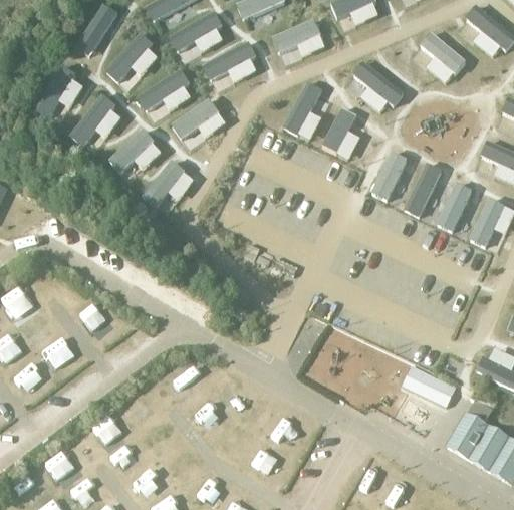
[(155,0),(145,6),(153,20),(190,0),(155,0)]
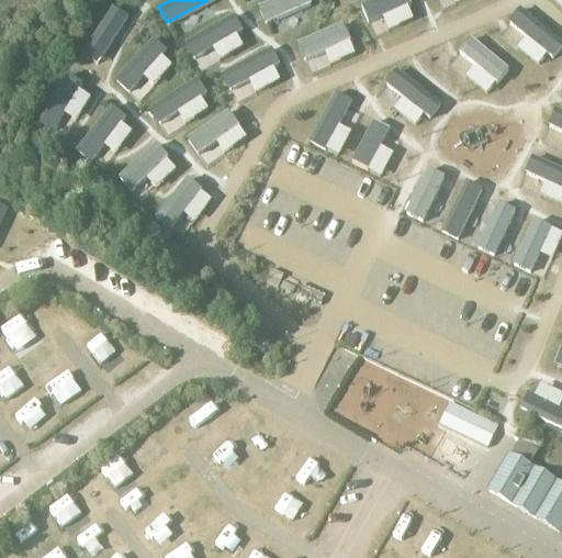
[(266,0),(259,3),(266,21),(312,1),(311,0),(266,0)]
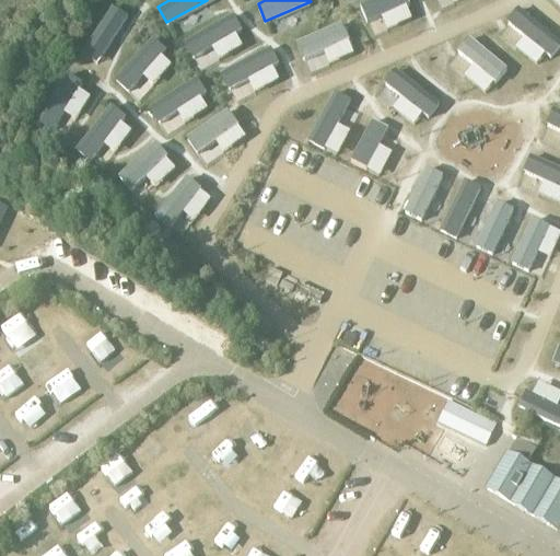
[(362,0),(359,1),(366,19),(409,1),(409,0),(362,0)]
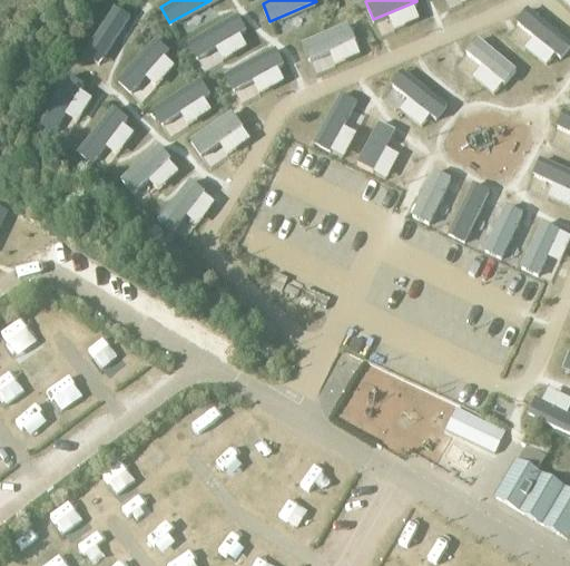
[(129,13),(114,3),(82,52),(98,62),(129,13)]
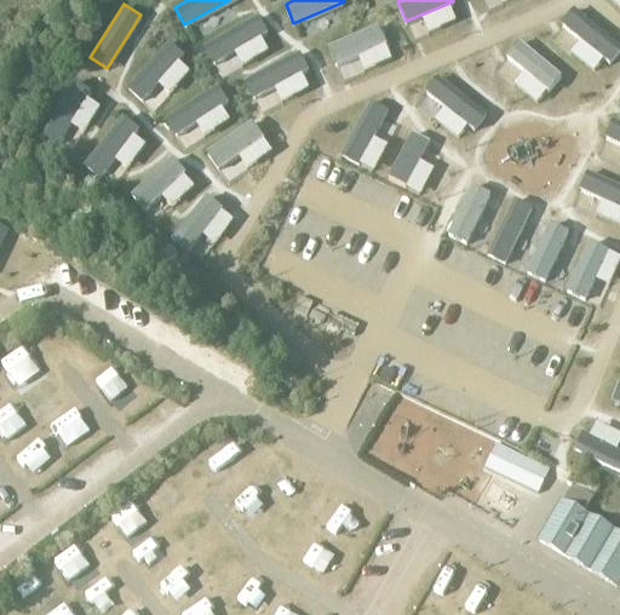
[(619,42),(573,5),(562,18),(612,58),(619,46),(619,42)]
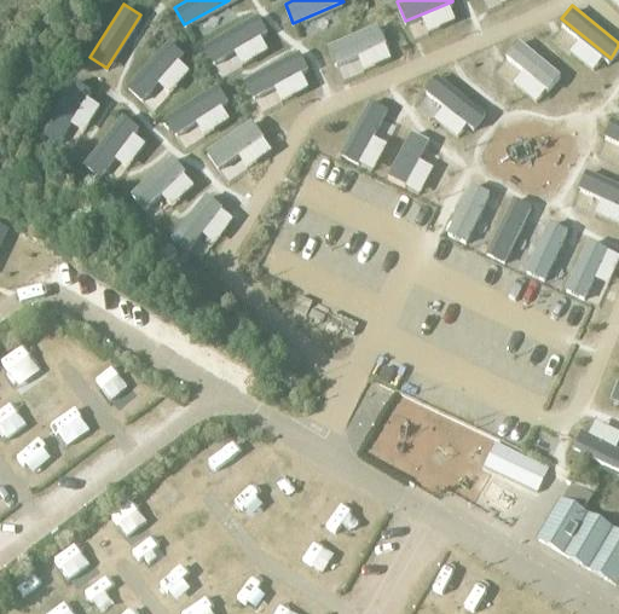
[(267,29),(258,12),(202,42),(212,61),(267,29)]
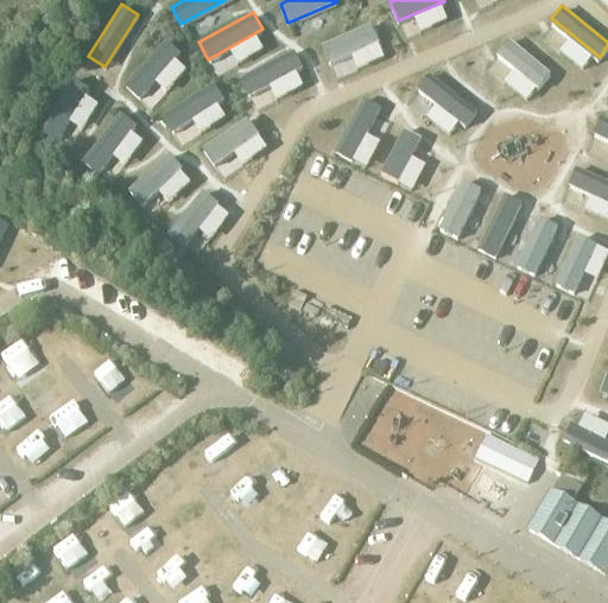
[(371,20),(321,43),(328,62),(379,39),(371,20)]
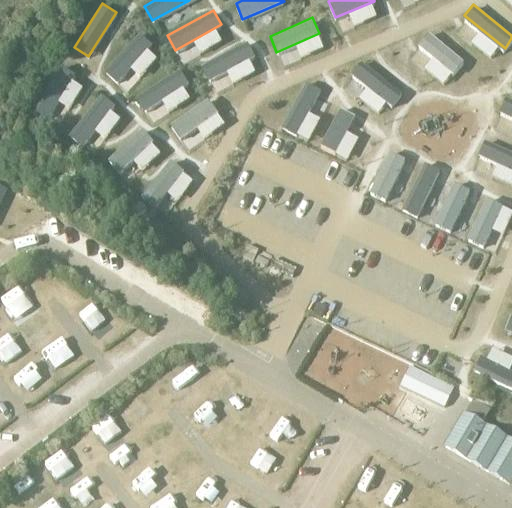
[(463,60),(429,30),(418,44),(452,73),(463,60)]
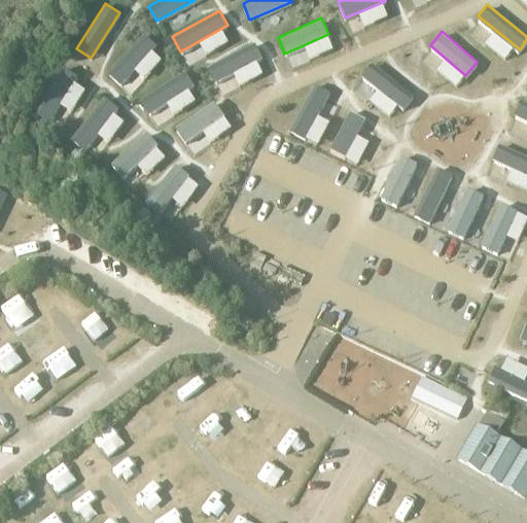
[(144,33),(108,72),(120,83),(156,44),(144,33)]
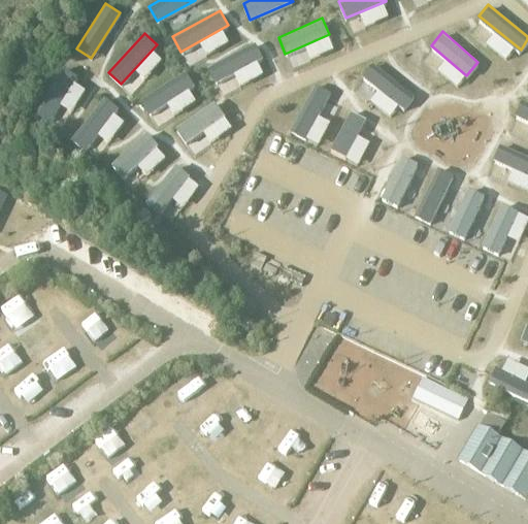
[(255,41),(208,66),(216,82),(263,57),(255,41)]
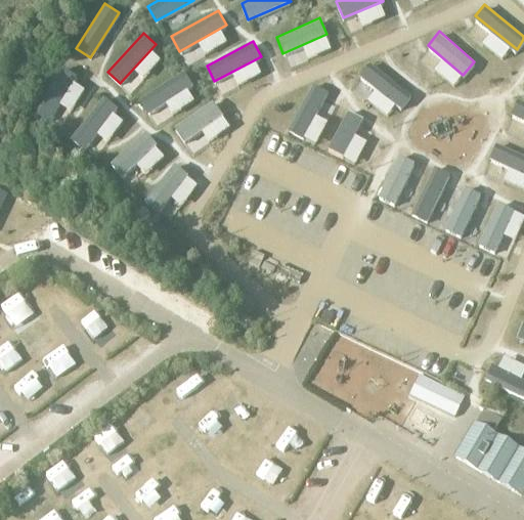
[(410,93),(368,61),(358,75),(400,106),(410,93)]
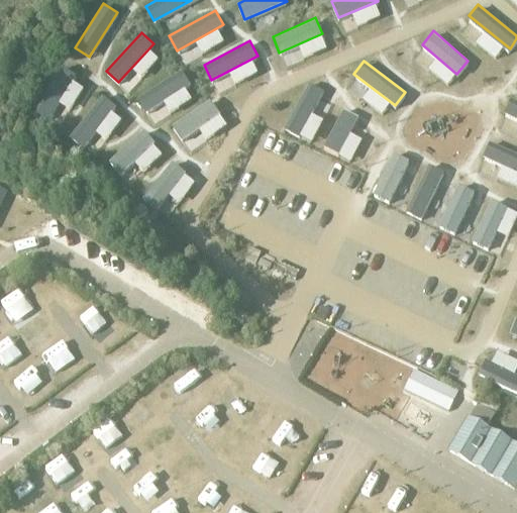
[(47,117),(77,74),(63,65),(33,107),(47,117)]
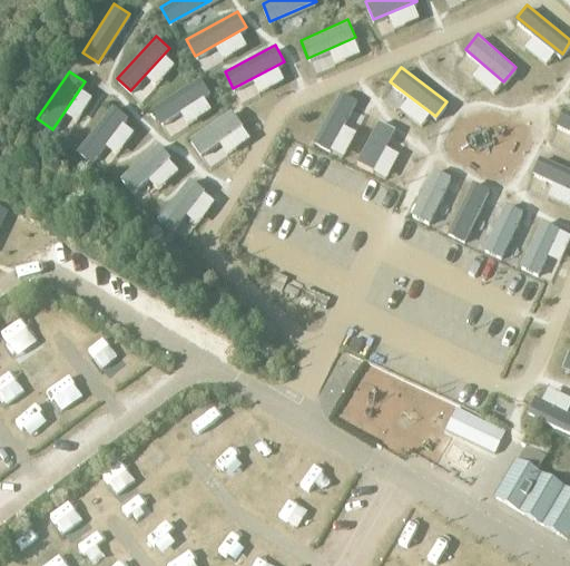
[(209,90),(199,75),(151,106),(161,122),(209,90)]
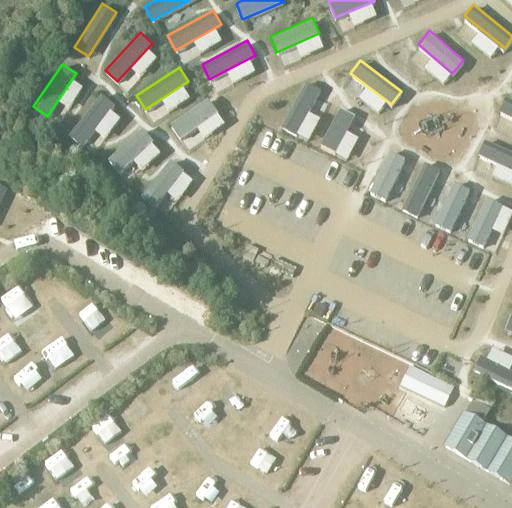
[(320,88),(305,80),(280,127),(295,135),(320,88)]
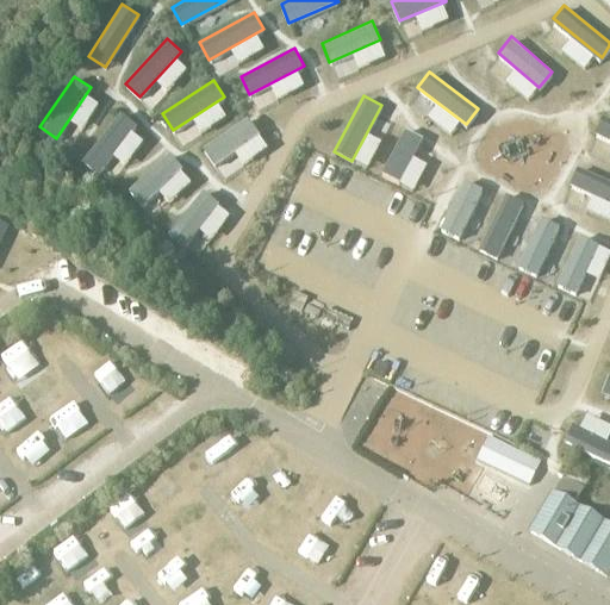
[(136,124),(120,112),(83,161),(99,173),(136,124)]
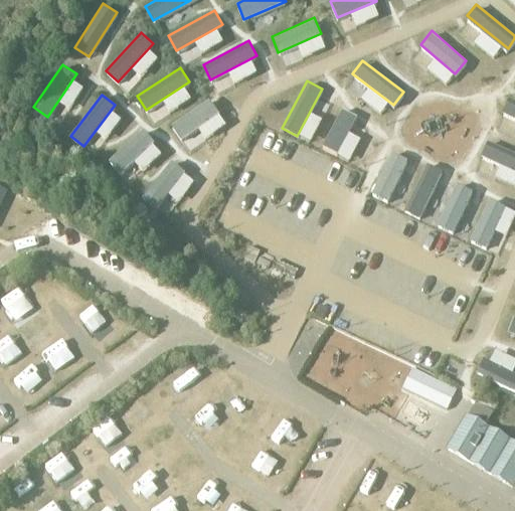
[(514,98),(508,95),(501,109),(514,115),(514,98)]
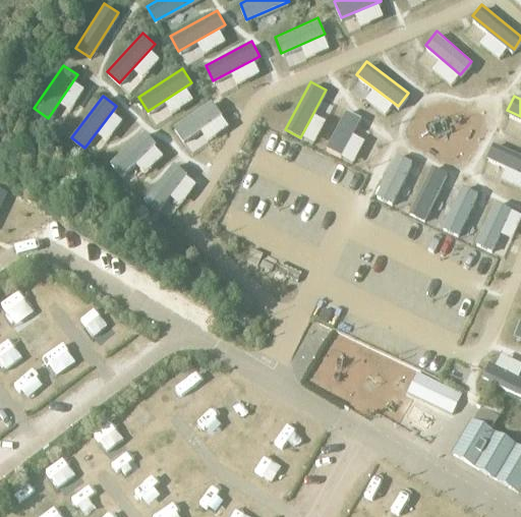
[(222,113),(212,99),(172,125),(182,139),(222,113)]
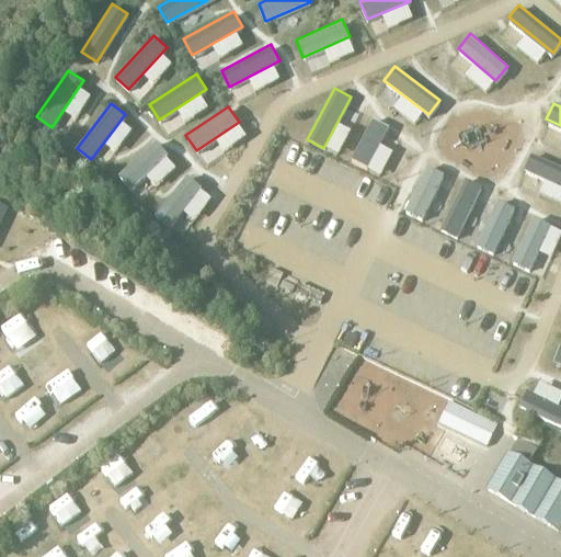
[(388,125),(374,117),(353,159),(367,167),(388,125)]
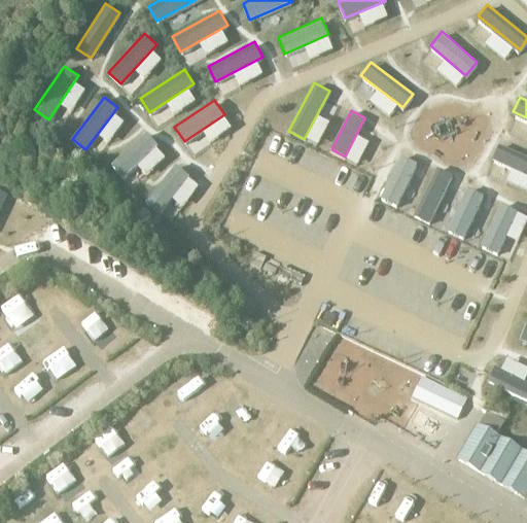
[(157,144),(146,132),(111,165),(123,177),(157,144)]
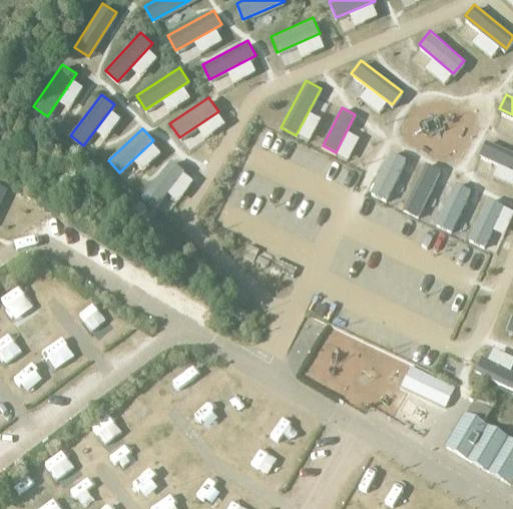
[(512,151),(485,139),(478,154),(512,169),(512,151)]
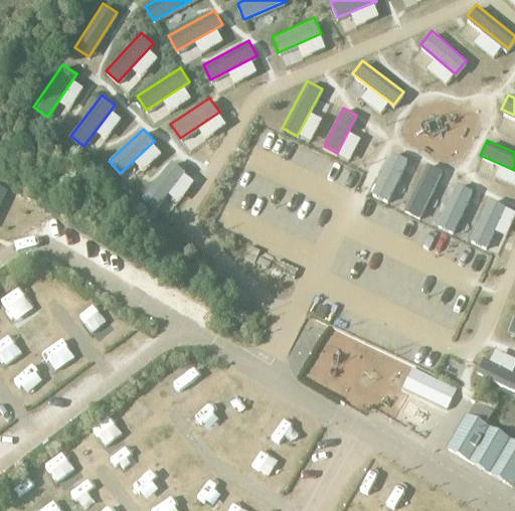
[(405,159),(391,152),(371,193),(385,200),(405,159)]
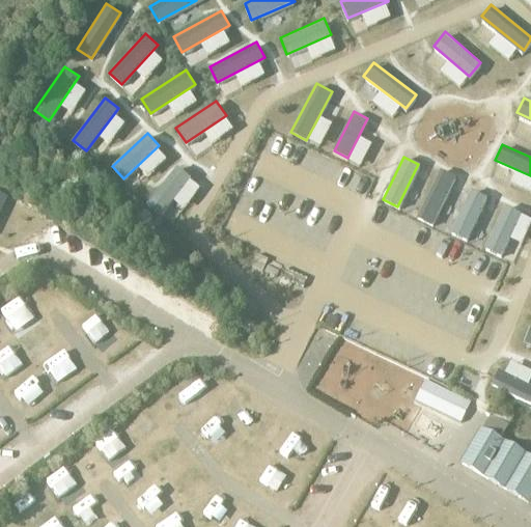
[(190,175),(176,165),(148,202),(161,213),(190,175)]
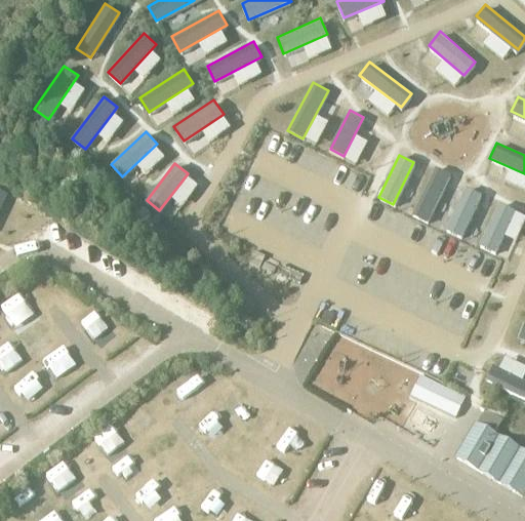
[(450,172),(436,166),(413,212),(428,219),(450,172)]
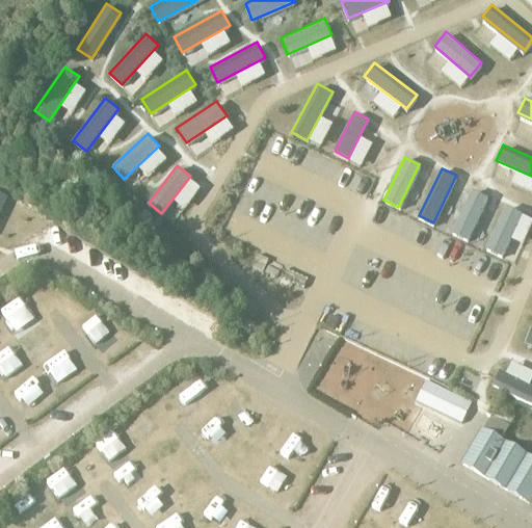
[(486,196),(472,189),(451,232),(467,239),(486,196)]
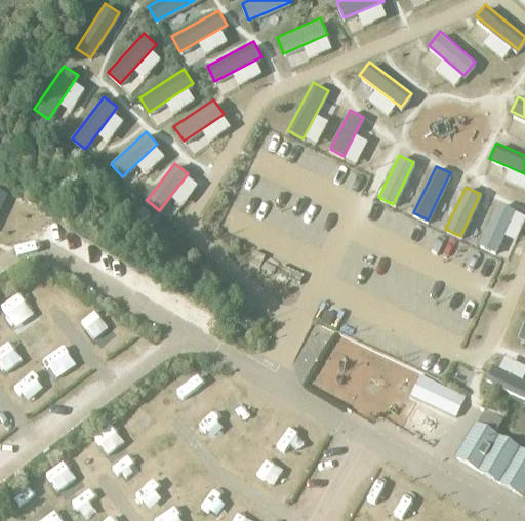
[(513,209),(497,202),(478,243),(493,250),(513,209)]
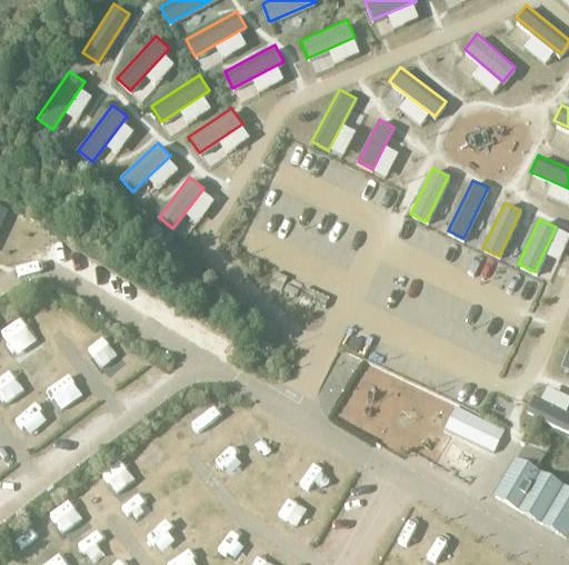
[(258,335),(252,344),(268,353),(272,344),(258,335)]
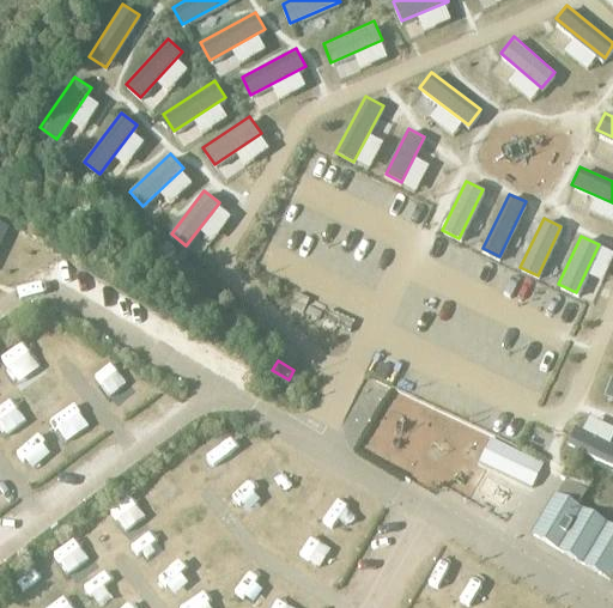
[(612,463),(612,442),(575,425),(566,443),(612,463)]
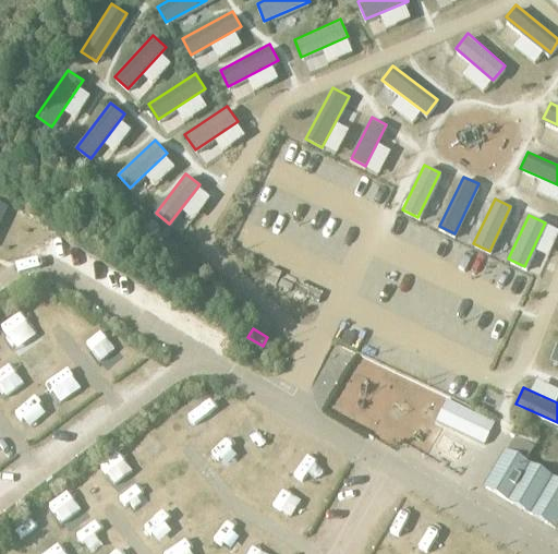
[(446,395),(437,414),(483,436),(493,417),(446,395)]
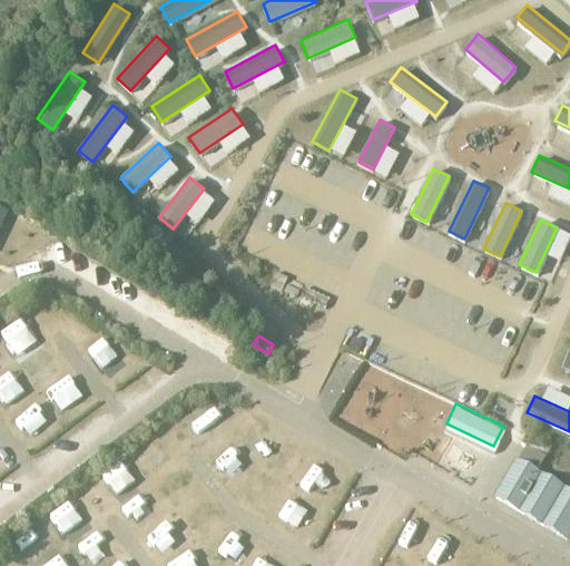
[(548,446),(544,445),(524,433),(519,443),(541,456),(548,446)]
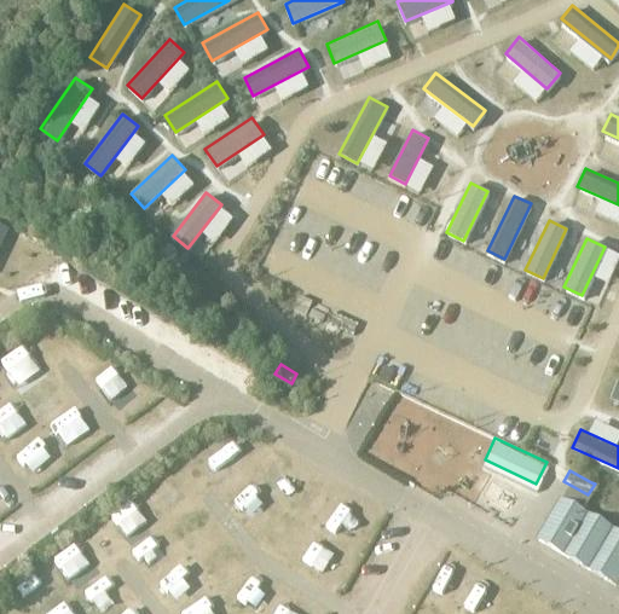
[(618,539),(609,534),(613,528),(561,498),(561,499),(565,502),(559,513),(554,510),(539,538),(566,552),(570,545),(614,572),(618,563),(618,539)]
